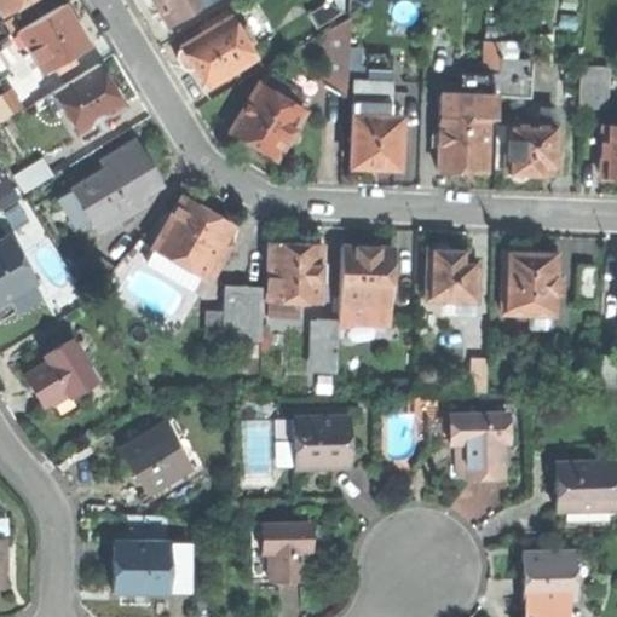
[(0,0),(0,11),(3,15),(24,0),(0,0)]
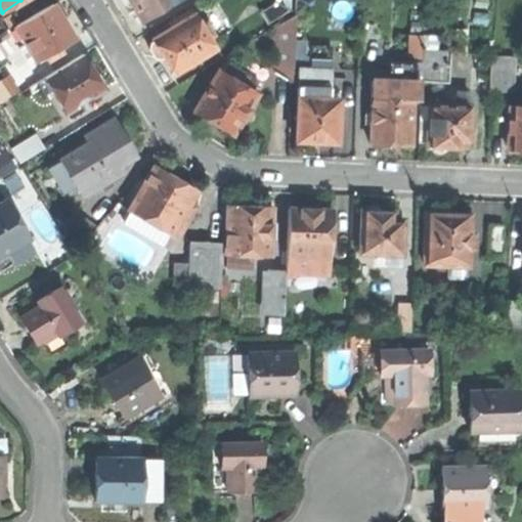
[(137,14),(144,26),(184,1),(183,0),(123,0),(122,1),(128,10),(132,7),(137,14)]
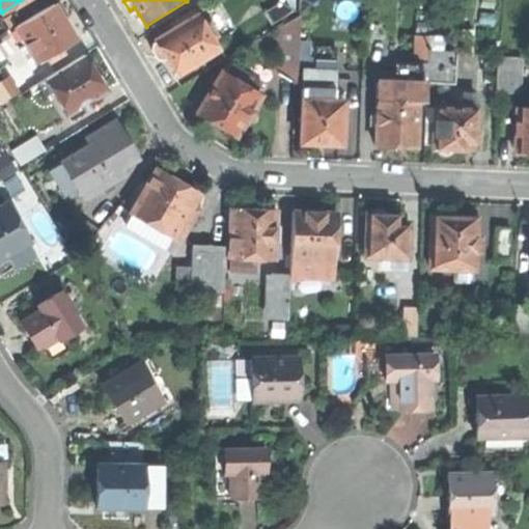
[(53,5),(16,29),(38,63),(47,58),(51,64),(63,55),(59,49),(75,39),(64,23),(53,5)]
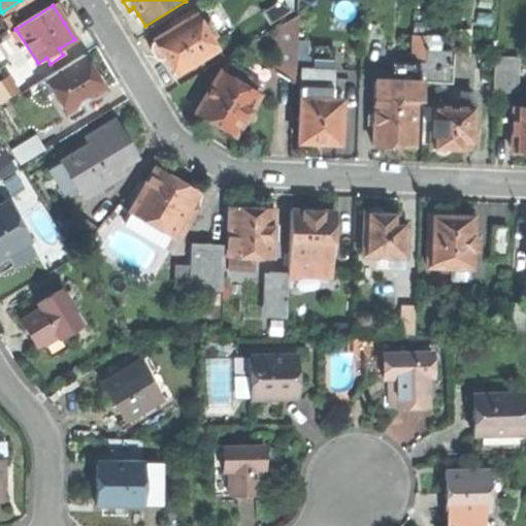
[(275,74),(294,83),(298,13),(278,26),(275,74)]
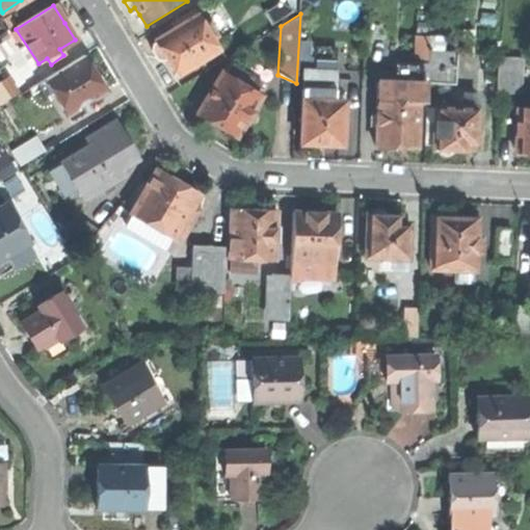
[(170,70),(177,79),(221,52),(215,41),(207,28),(201,18),(157,44),(158,47),(156,49),(152,54),(157,62),(162,63),(165,61),(170,70)]
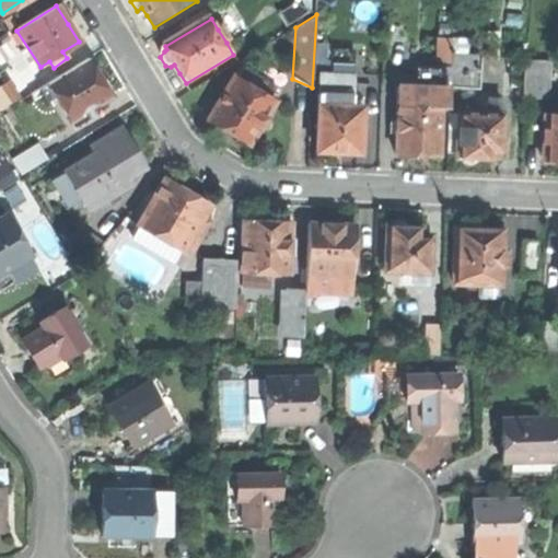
[(223,26),(218,30),(227,43),(232,39),(223,26)]
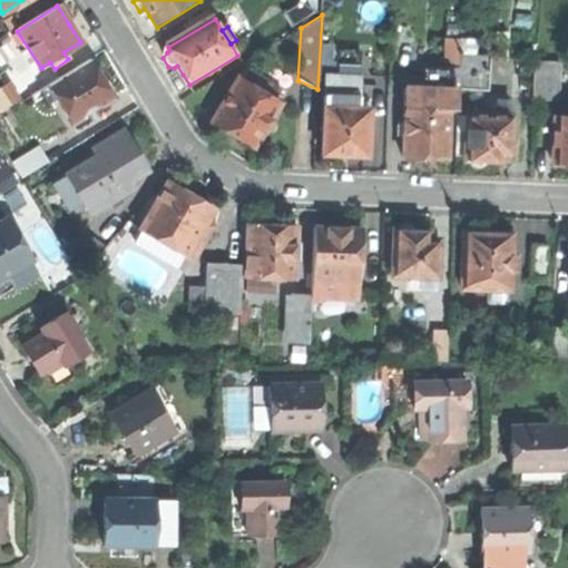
[(443,89),(458,89),(459,58),(460,37),(446,37),(444,69),(443,89)]
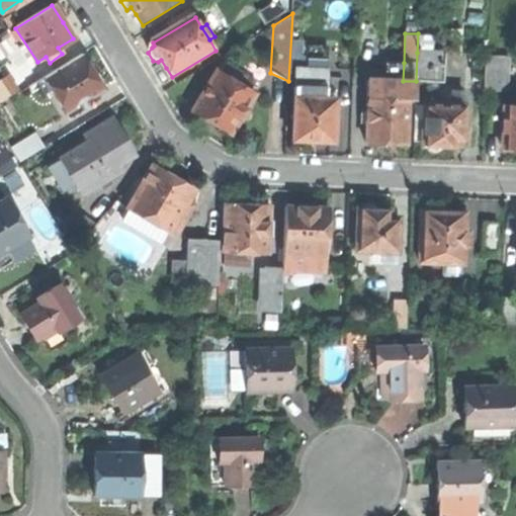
[(418,33),(417,53),(431,53),(431,33),(418,33)]
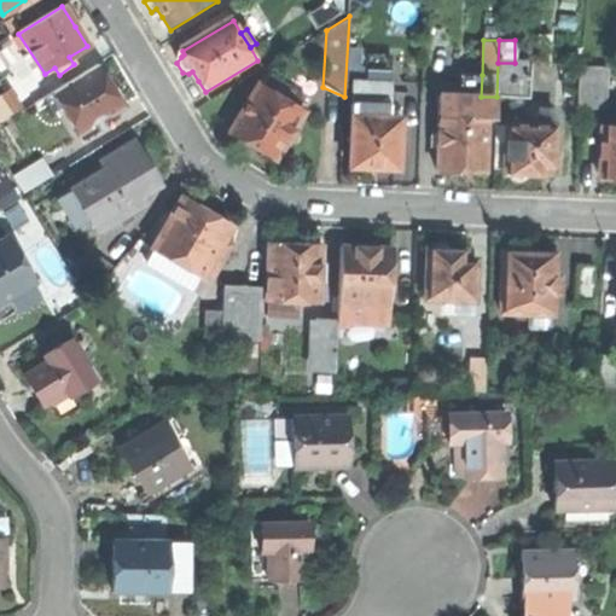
[(497,97),(530,98),(532,64),(515,63),(498,63),(497,97)]
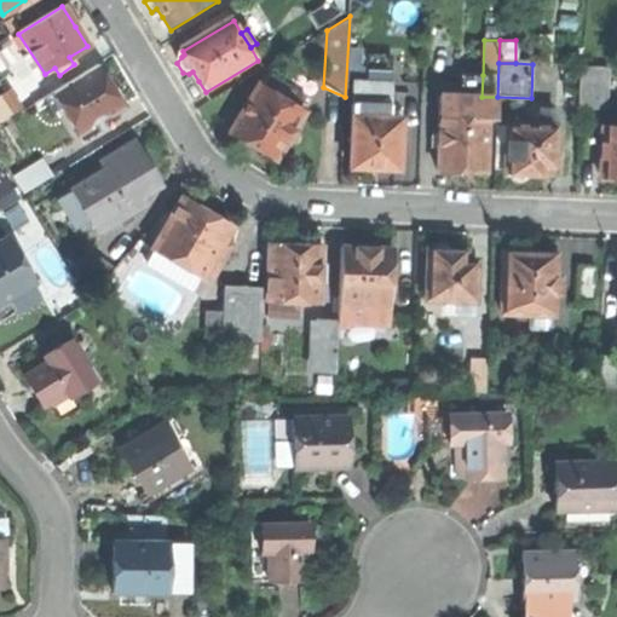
[(98,65),(44,98),(53,115),(62,110),(76,136),(91,127),(96,134),(114,124),(108,114),(122,105),(110,86),(98,65)]
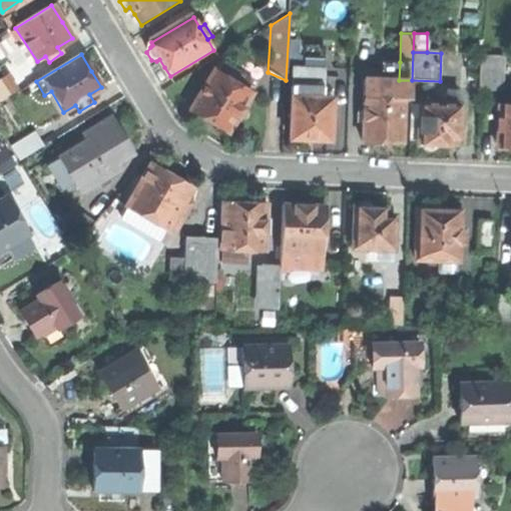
[(480,89),(502,89),(504,54),(481,54),(480,89)]
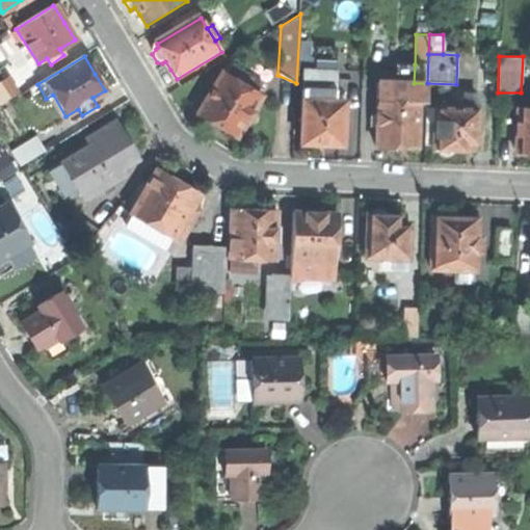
[(396,63),(395,82),(414,83),(415,64),(396,63)]
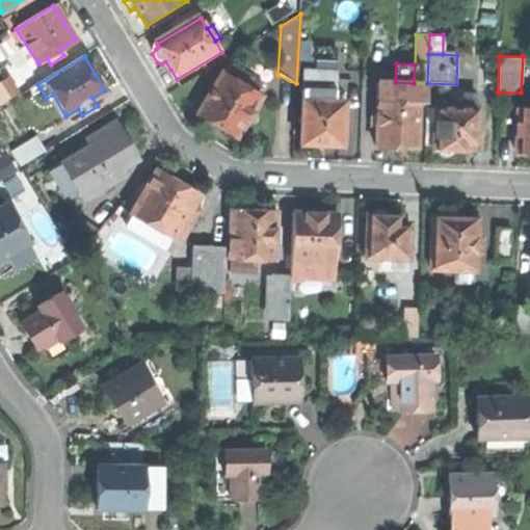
[(302,69),(301,88),(336,89),(337,70),(302,69)]
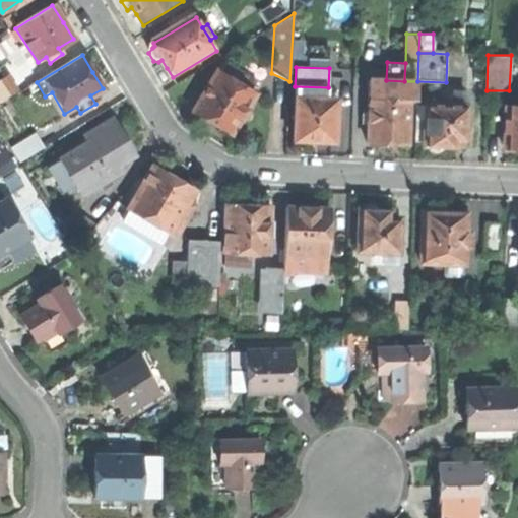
[(239,72),(233,81),(251,91),(256,82),(239,72)]
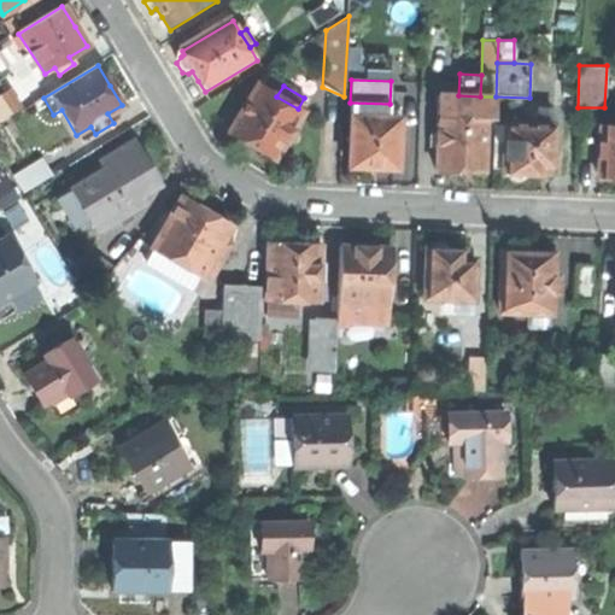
[(253,150),(277,164),(306,113),(298,109),(276,97),(259,87),(232,138),(253,150)]
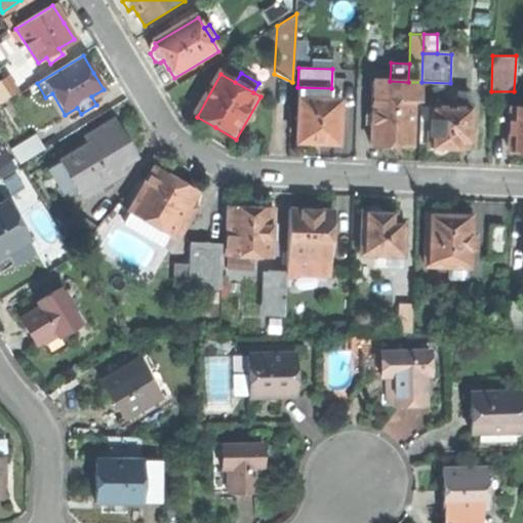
[(0,82),(0,103),(16,93),(7,78),(0,82)]
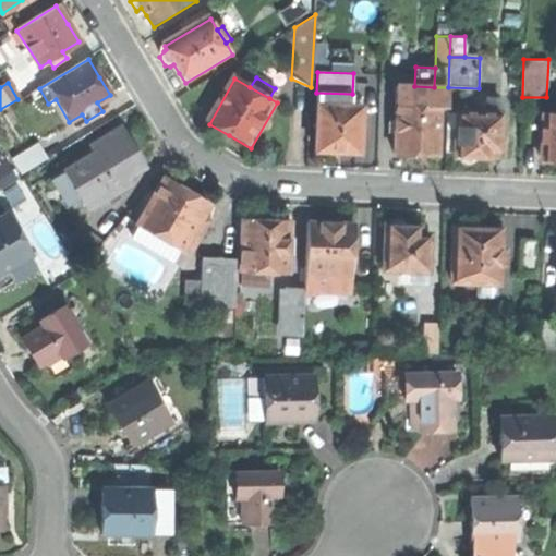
[(448,107),(448,87),(434,87),(414,86),(396,86),(395,105),(439,106),(448,107)]
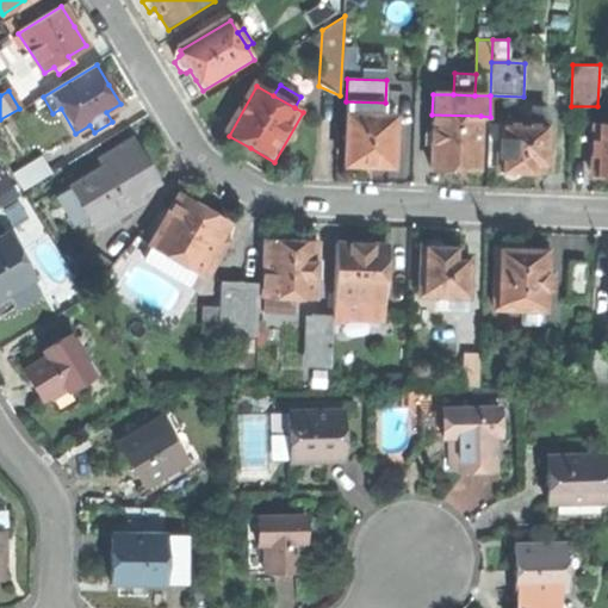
[(368,166),(394,167),(395,113),(385,113),(385,103),(346,101),(345,165),(368,166)]
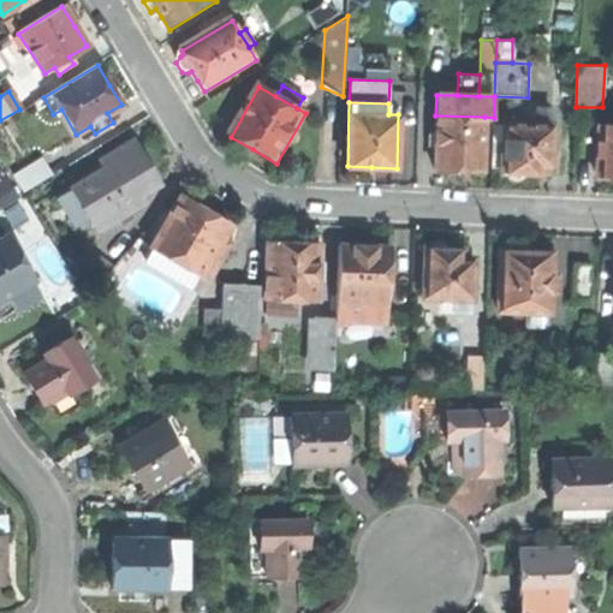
[(536,113),(536,124),(554,125),(554,113),(536,113)]
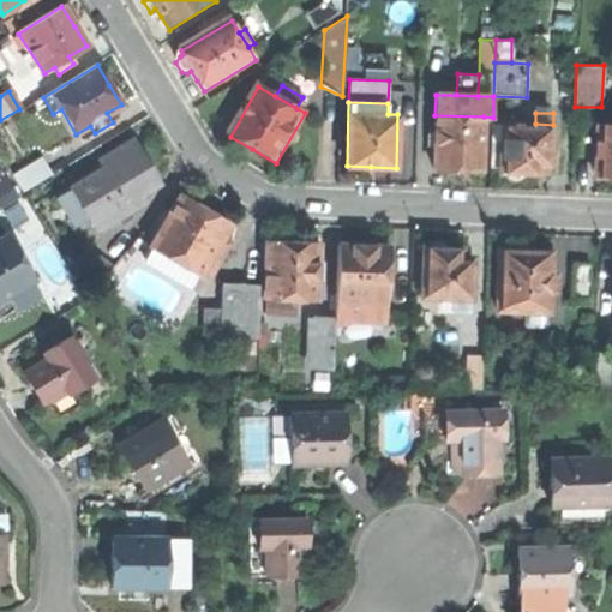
[(481,171),(484,117),(435,115),(433,169),(456,171),(481,171)]
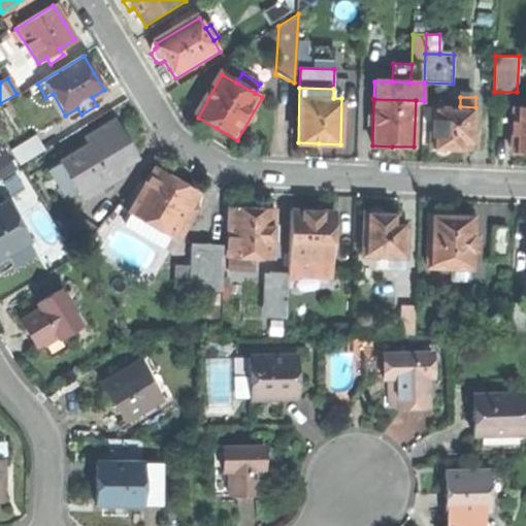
[(421,148),(432,148),(433,106),(422,105),(421,148)]
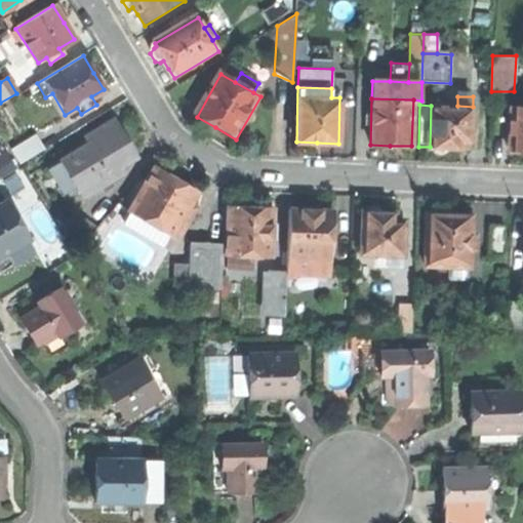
[(431,106),(430,147),(433,147),(433,151),(437,156),(443,156),(449,148),(454,148),(461,148),(463,141),(472,141),(473,107),(457,106),(431,106)]
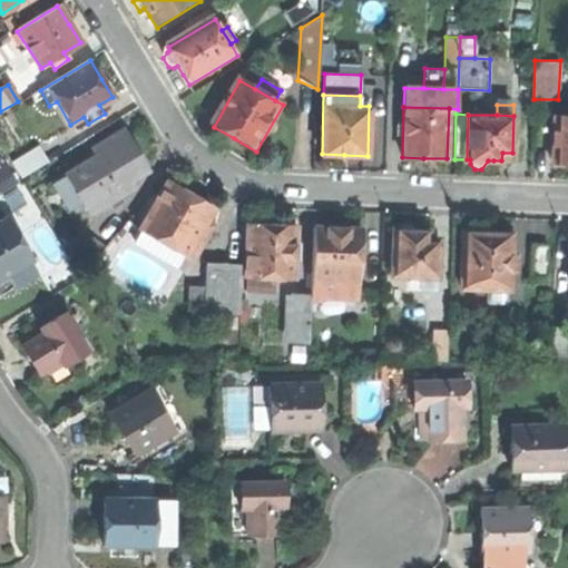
[(567,116),(556,116),(555,153),(550,159),(560,167),(565,164),(567,164),(567,116)]
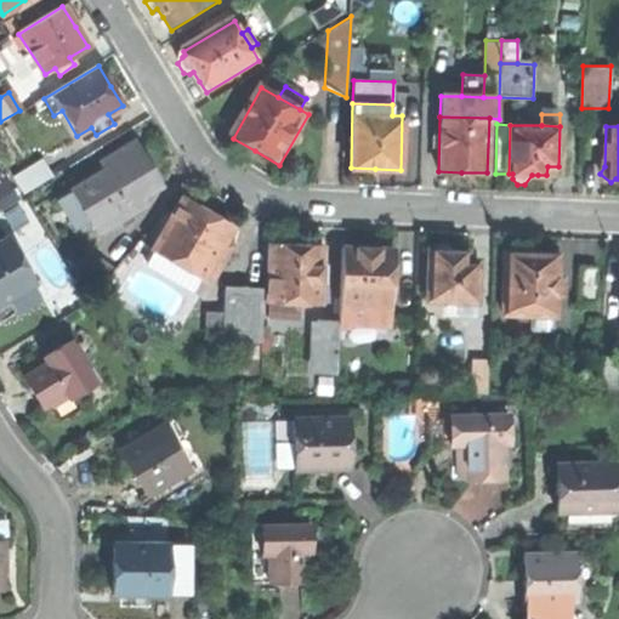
[(81,143),(96,135),(91,128),(77,136),(81,143)]
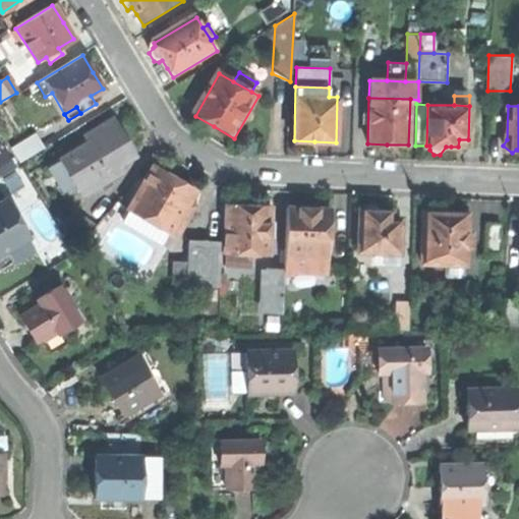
[(75,186),(80,196),(120,175),(116,167),(134,158),(123,137),(114,120),(84,135),(90,143),(61,159),(75,186)]
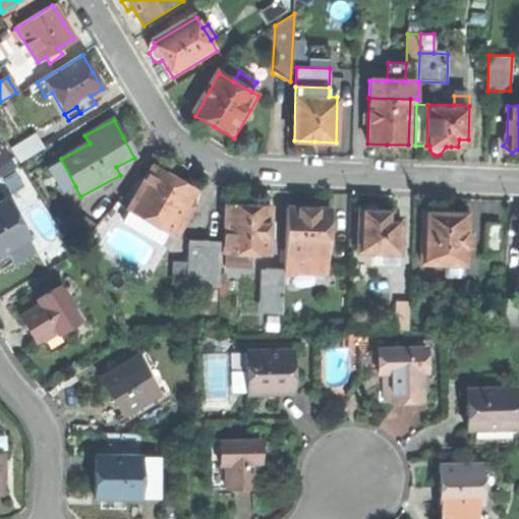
[(10,148),(20,164),(42,151),(33,134),(10,148)]
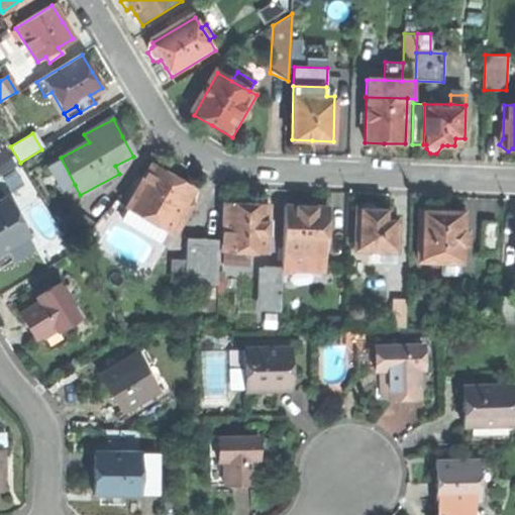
[(60,193),(75,185),(61,158),(45,167),(60,193)]
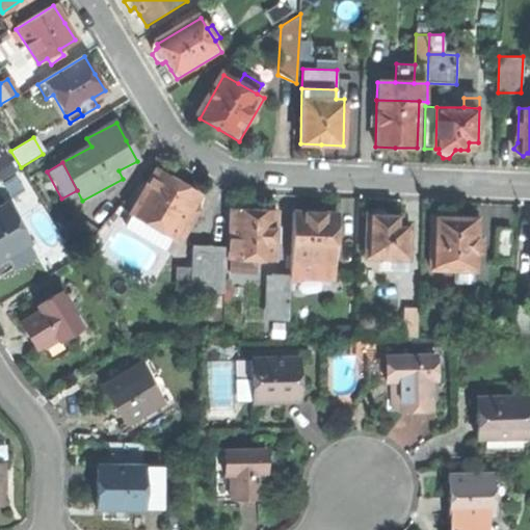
[(131,216),(179,242),(196,211),(190,208),(197,194),(177,182),(156,170),(131,216)]
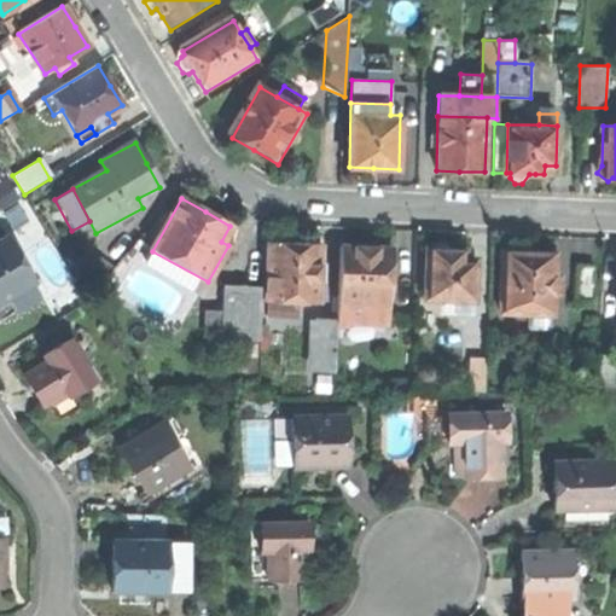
[(0,306),(38,285),(11,240),(0,247),(0,306)]
